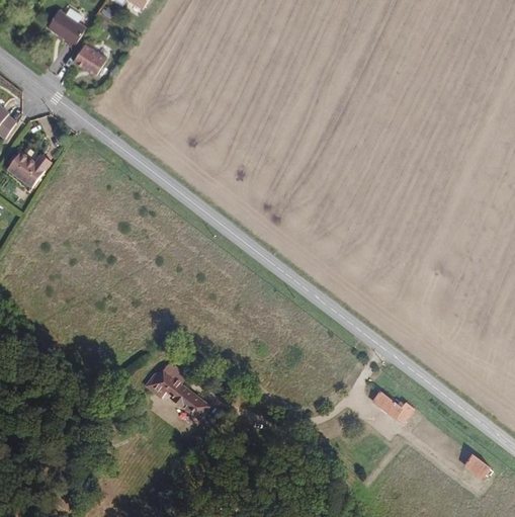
[(103,8),(100,13),(112,20),(115,14),(103,8)]
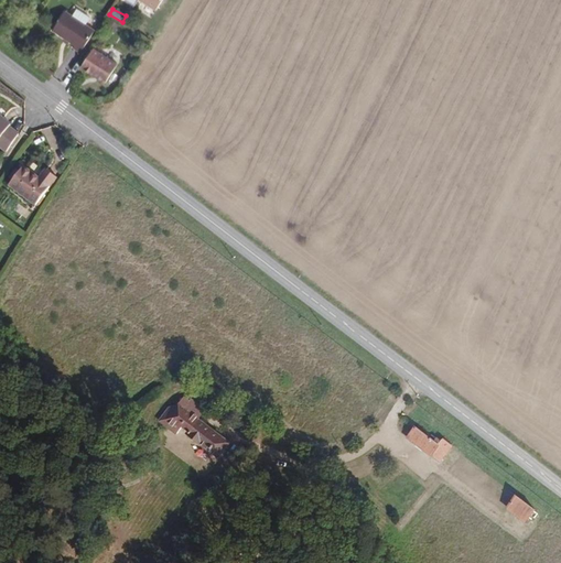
[(79,54),(95,31),(64,11),(51,31),(74,45),(72,49),(79,54)]
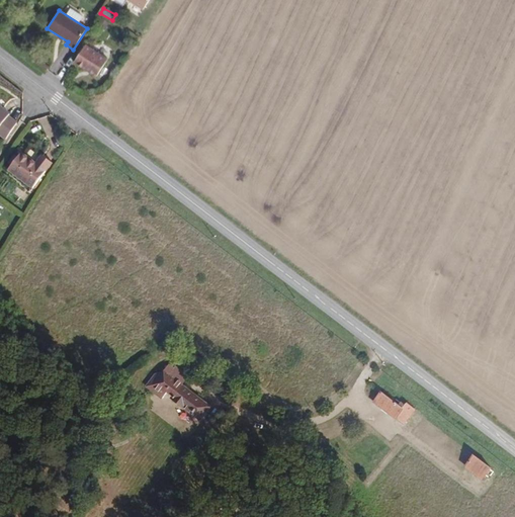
[(107,23),(99,19),(95,25),(103,30),(107,23)]
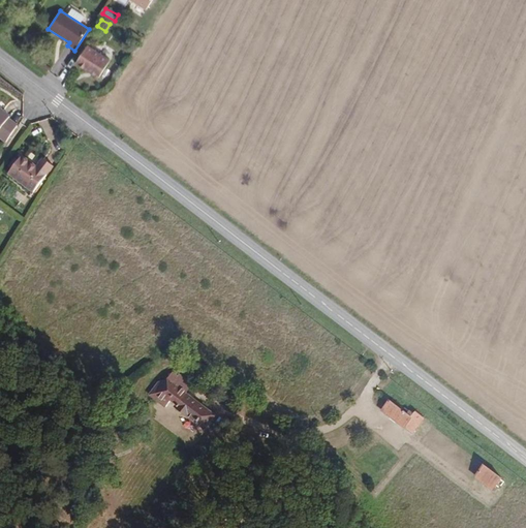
[(98,76),(109,59),(87,44),(75,62),(98,76)]
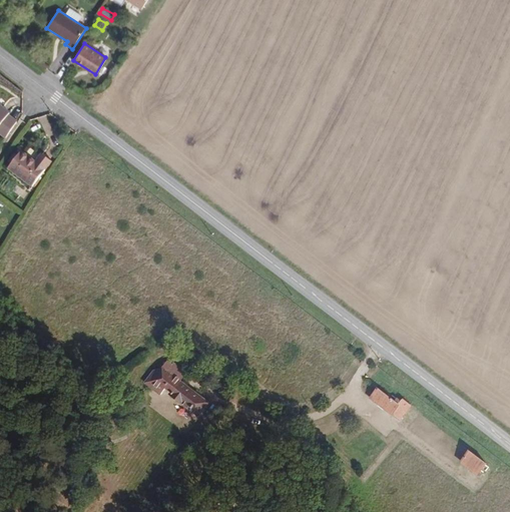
[(15,121),(6,115),(8,114),(0,107),(0,135),(3,138),(15,121)]
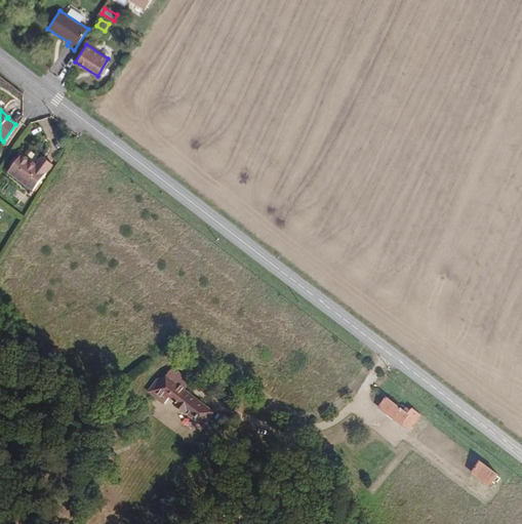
[(32,188),(50,161),(41,155),(35,163),(19,152),(6,170),(32,188)]
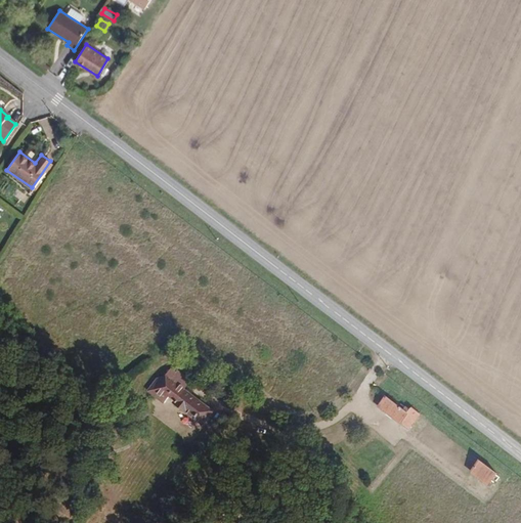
[(185,389),(176,372),(174,375),(169,368),(160,378),(154,379),(144,391),(160,405),(163,401),(166,397),(201,430),(206,421),(212,412),(182,390),(185,389)]
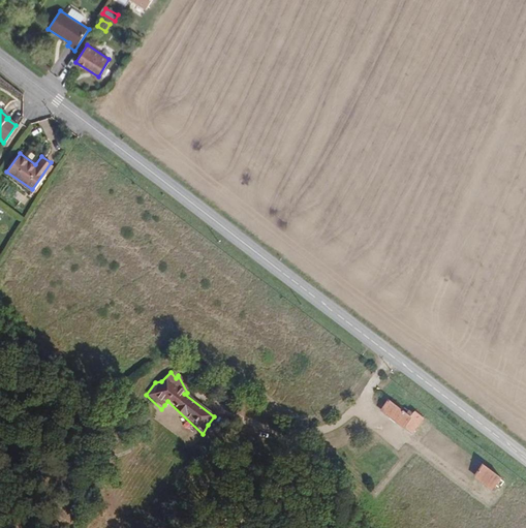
[(404,412),(388,400),(380,410),(405,428),(410,432),(422,416),(412,410),(411,411),(407,409),(404,412)]
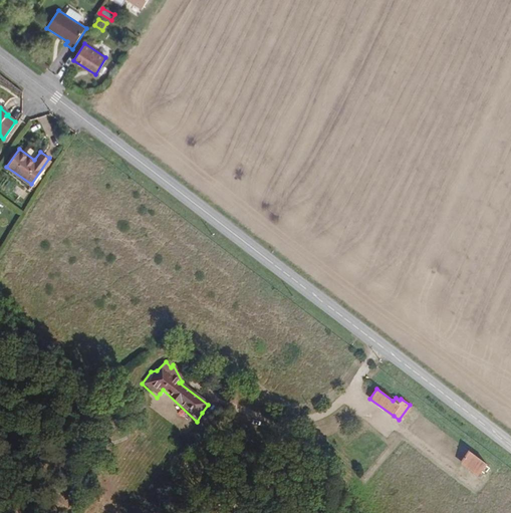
[(486,463),(470,451),(462,462),(475,472),(478,474),(486,463)]
